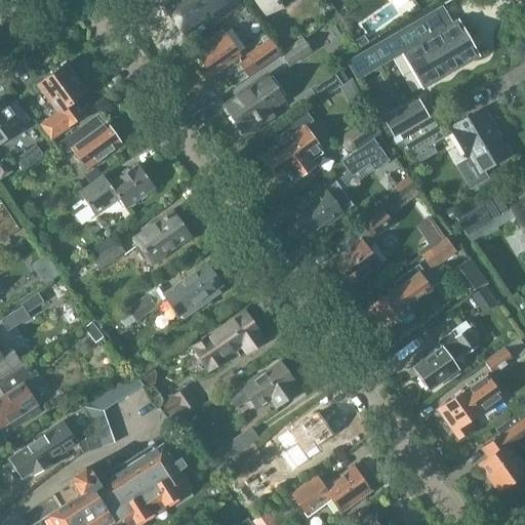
[(177,0),(175,2),(165,9),(167,12),(167,13),(167,14),(168,14),(179,30),(178,31),(179,32),(180,31),(189,43),(199,36),(239,7),(240,6),(236,0),(177,0)]
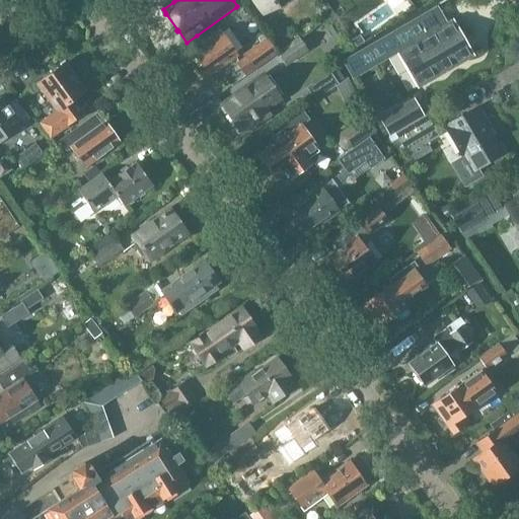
[(253,0),(264,13),(282,0),(253,0)]
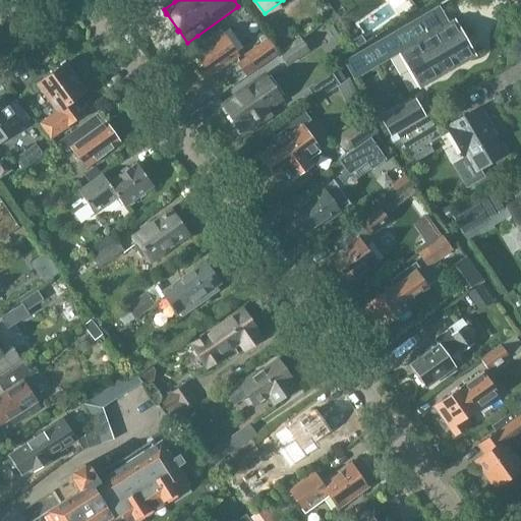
[(432,12),(382,41),(392,58),(402,53),(422,87),(472,57),(453,23),(449,26),(443,30),(432,12)]
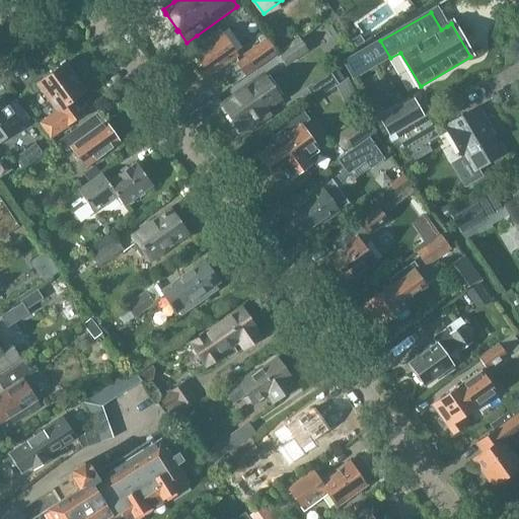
[(238,56),(220,31),(199,47),(201,49),(200,50),(201,51),(193,56),(200,66),(195,69),(203,80),(238,56)]
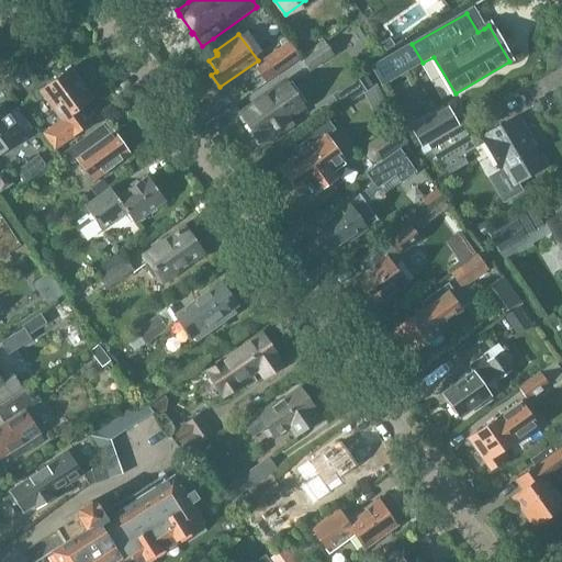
[(386,51),(394,45),(394,44),(392,41),(388,44),(385,41),(381,43),(385,49),(386,51)]
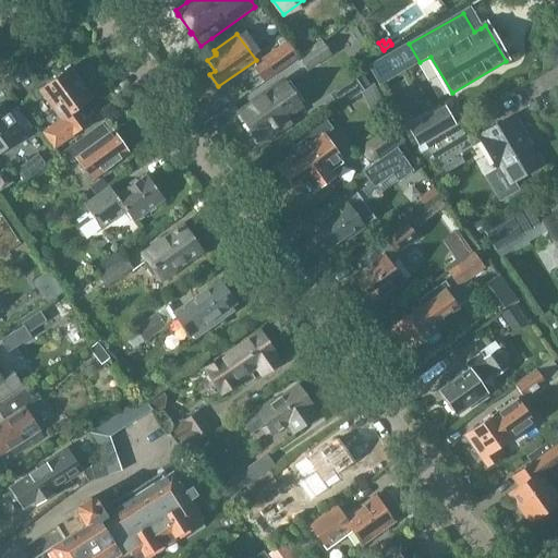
[(252,69),(263,84),(296,58),(286,41),(262,60),(262,61),(252,69)]
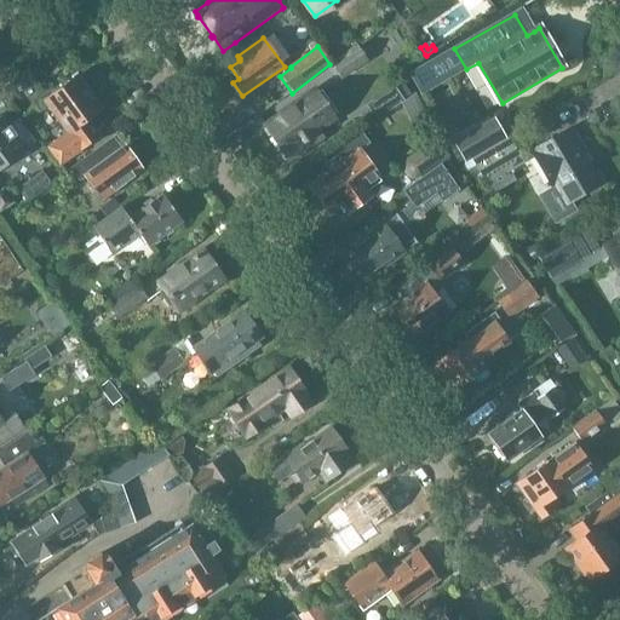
[(329,64),(340,80),(367,62),(355,46),(329,64)]
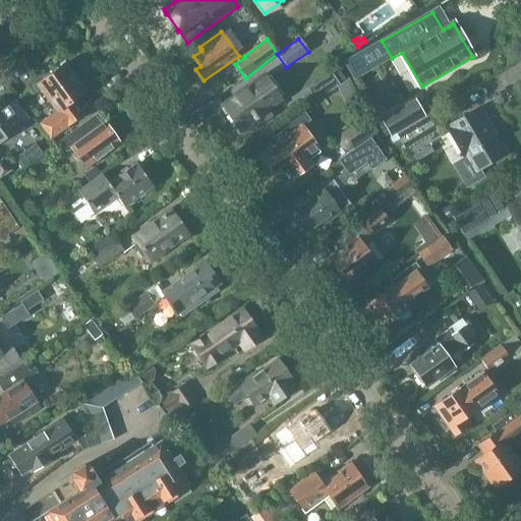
[(38,124),(41,127),(50,140),(87,114),(75,100),(84,94),(64,65),(39,83),(57,110),(38,124)]
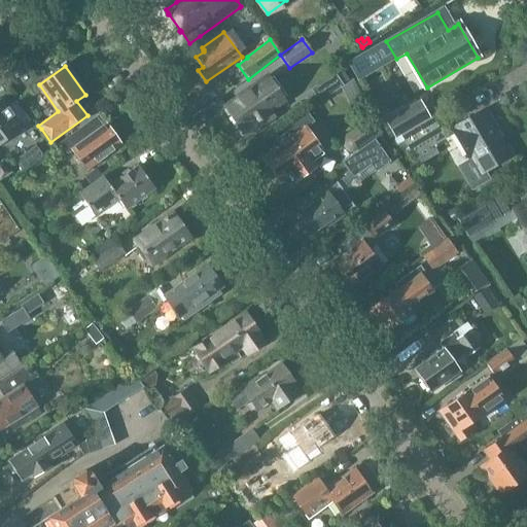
[(225,108),(246,137),(273,116),(269,110),(283,99),(275,89),(279,86),(272,77),(254,90),(253,89),(225,108)]
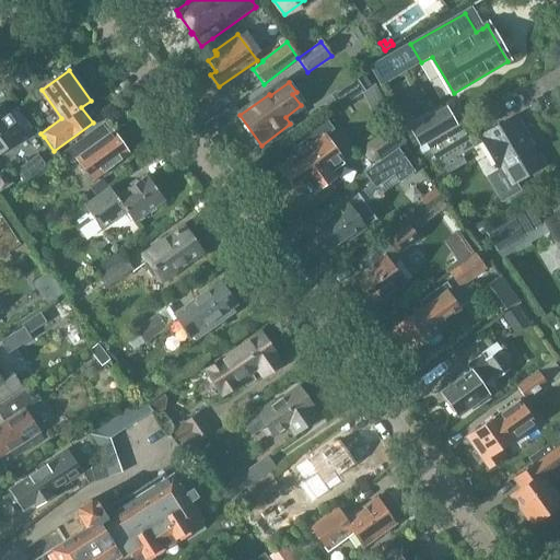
[(16,107),(8,114),(2,105),(0,106),(0,154),(24,137),(24,136),(32,129),(16,107)]
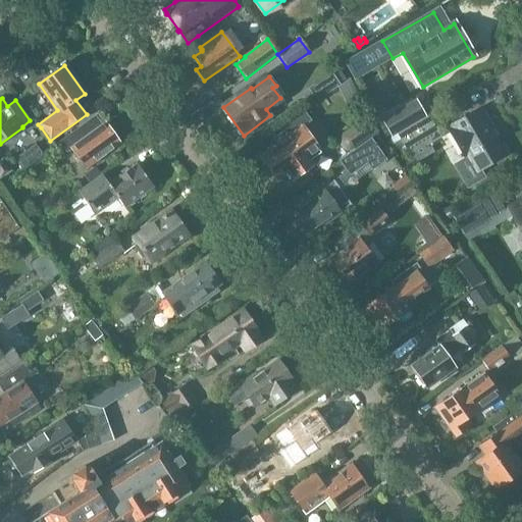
[(416,100),(381,119),(392,137),(426,116),(416,100)]
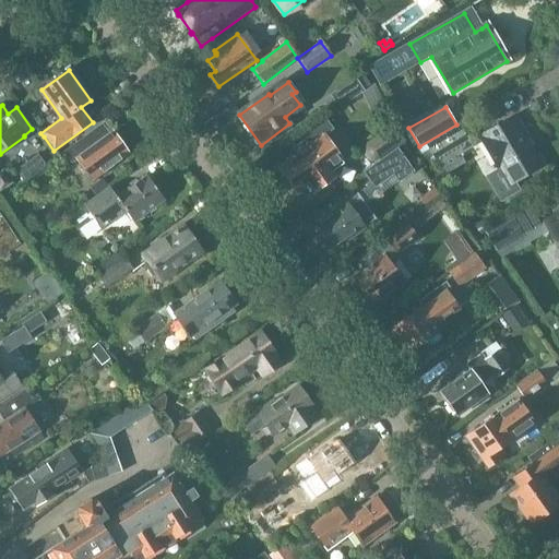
[(515,116),(478,139),(497,170),(492,173),(485,178),(499,202),(519,191),(514,182),(544,165),(515,116)]
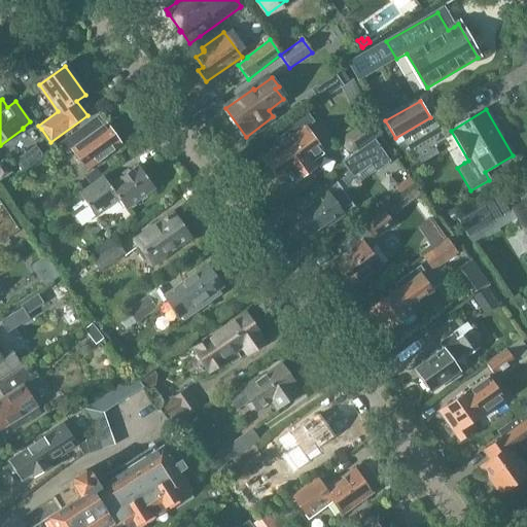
[(280,147),(264,159),(269,167),(268,170),(273,177),(277,177),(279,180),(289,173),(295,182),(317,166),(311,157),(321,150),(306,129),(315,123),(309,112),(282,131),(285,136),(278,140),(276,142),(280,147)]
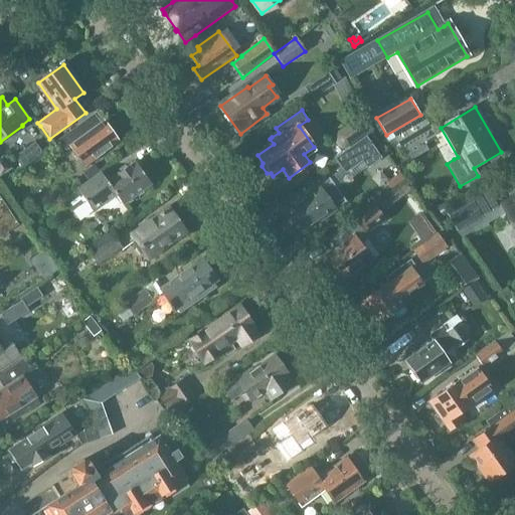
[(68,147),(82,167),(118,142),(103,122),(101,124),(94,114),(57,140),(64,149),(68,147)]
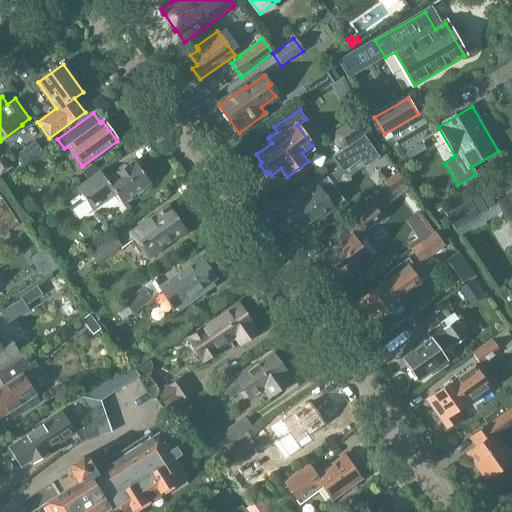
[(344,146),(365,132),(354,117),(334,132),(332,135),(331,138),(332,141),(333,144),(334,146),(336,147),(339,148),(342,148),(344,146)]
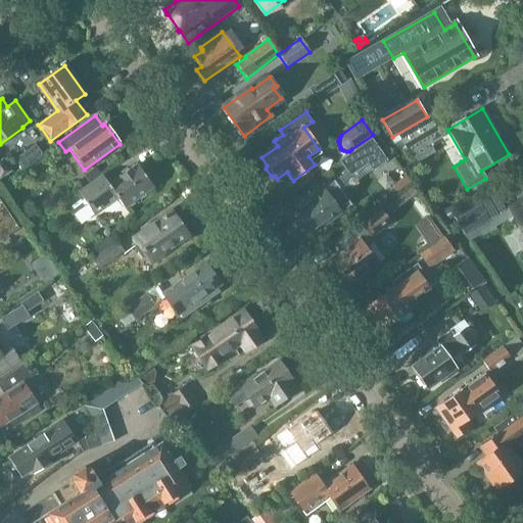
[(433,135),(425,120),(397,135),(407,151),(408,150),(414,147),(433,135)]
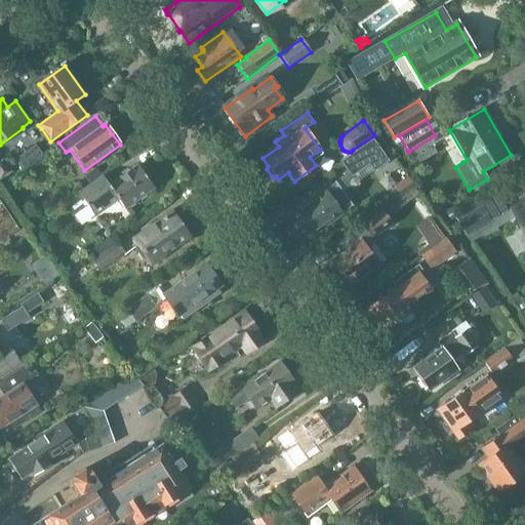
[(340,163),(348,173),(350,176),(369,164),(374,171),(389,162),(372,140),(340,163)]
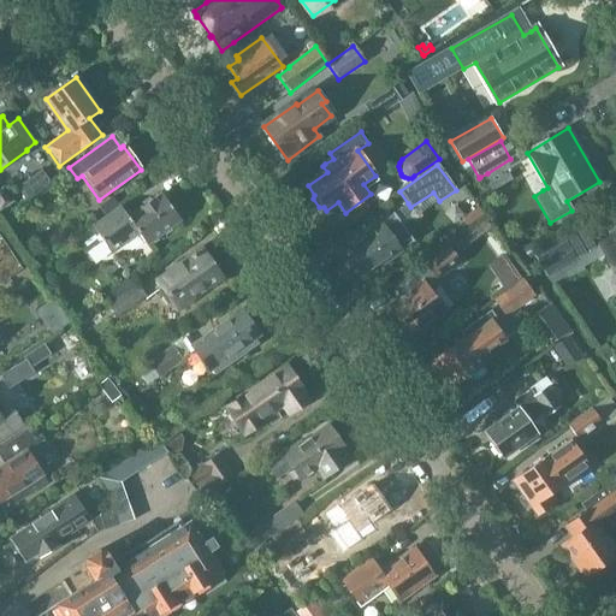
[(0,191),(0,212),(13,203),(4,189),(0,191)]
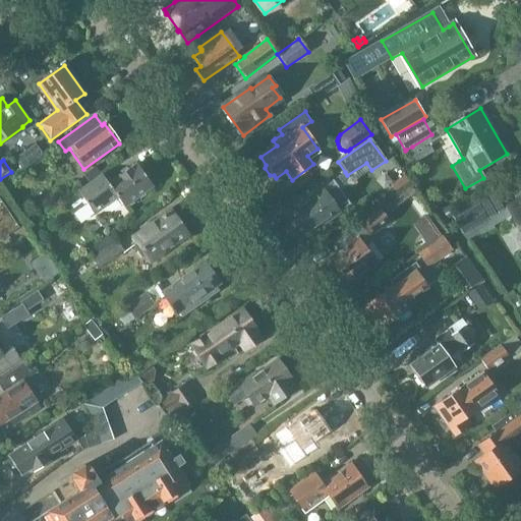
[(109,185),(100,175),(76,192),(94,216),(117,200),(122,209),(153,186),(137,165),(109,185)]
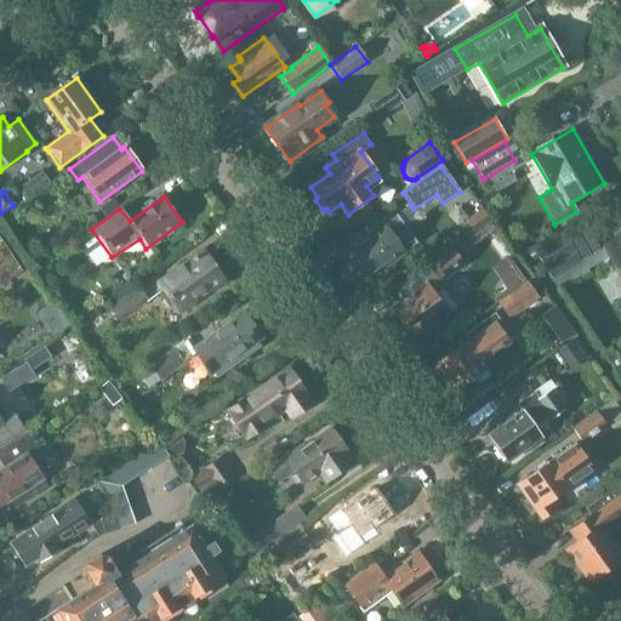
[(482,209),(467,221),(473,228),(488,216),(482,209)]
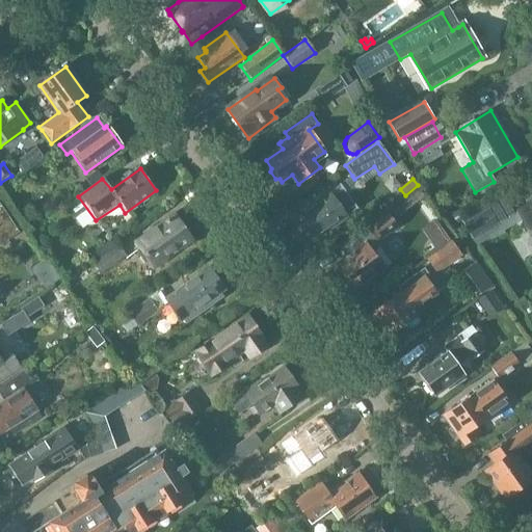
[(339,184),(329,191),(299,212),(318,238),(357,209),(339,184)]
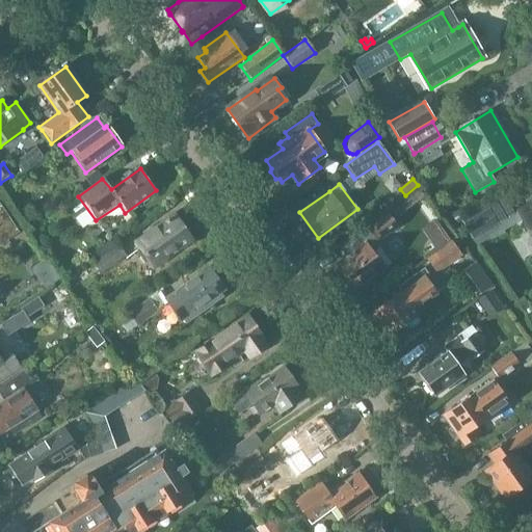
[(14,192),(8,185),(2,190),(7,197),(14,192)]
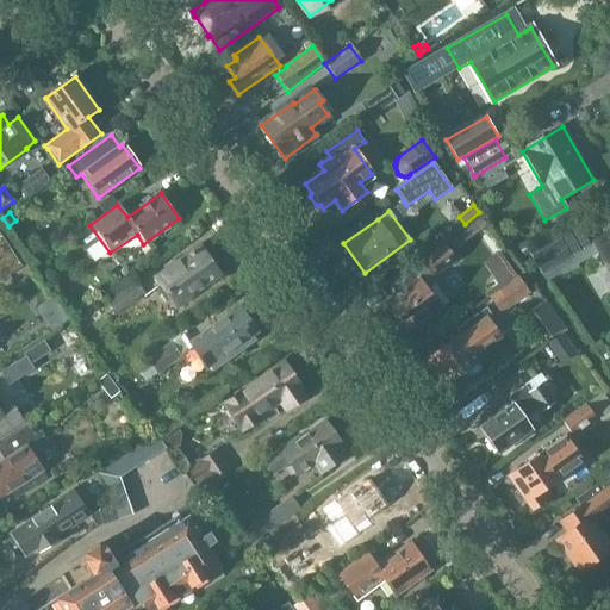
[(481,218),(449,241),(455,250),(487,228),(481,218)]
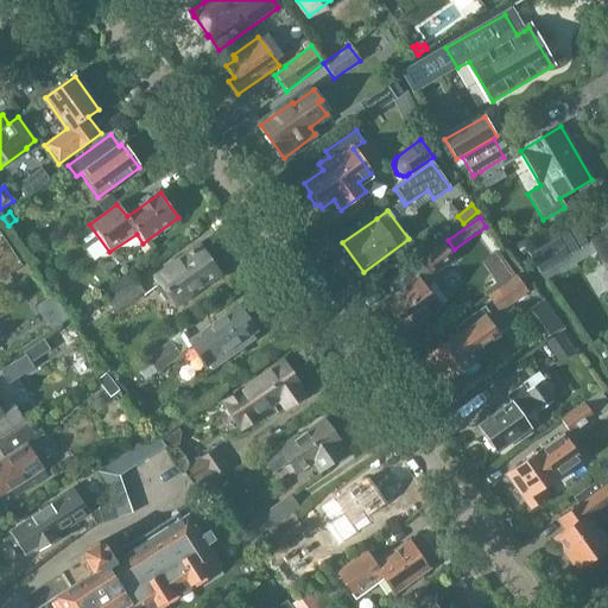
[(607,233),(593,242),(607,270),(607,233)]
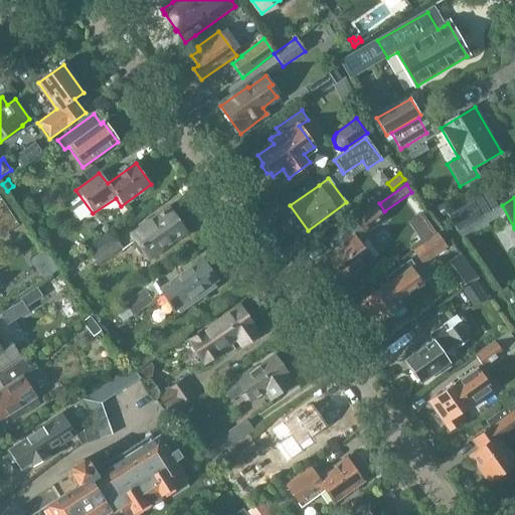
[(474,198),(446,214),(457,232),(484,217),(474,198)]
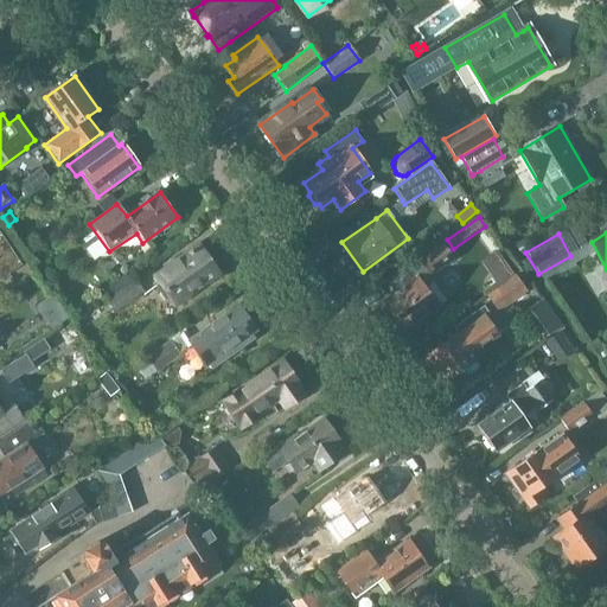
[(0,237),(0,279),(19,266),(0,237)]
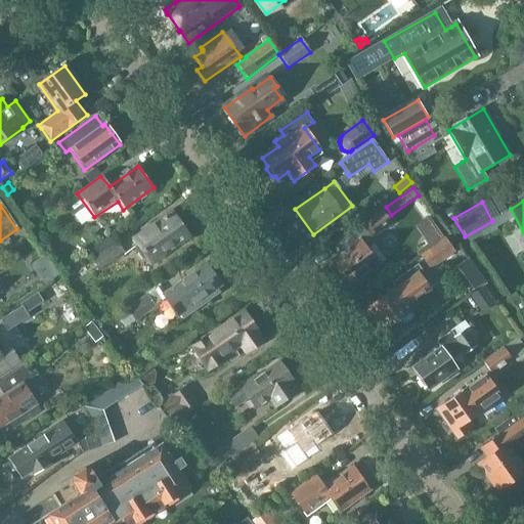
[(345,251),(332,260),(333,262),(338,268),(333,272),(341,284),(346,280),(350,286),(379,264),(385,260),(370,238),(373,236),(385,228),(392,223),(382,209),(375,214),(357,226),(352,230),(352,231),(356,228),(363,237),(345,251)]
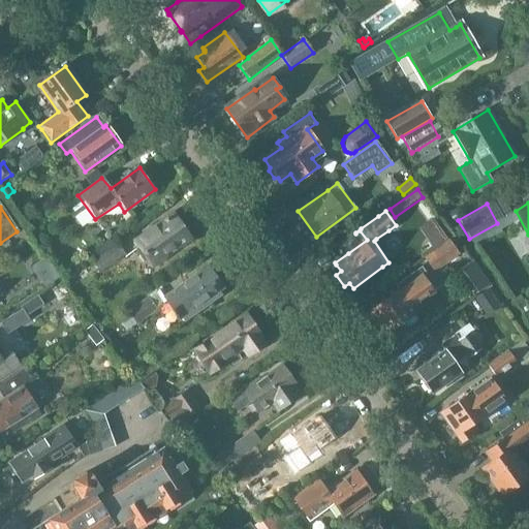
[(133,243),(151,268),(191,240),(173,214),(133,243)]
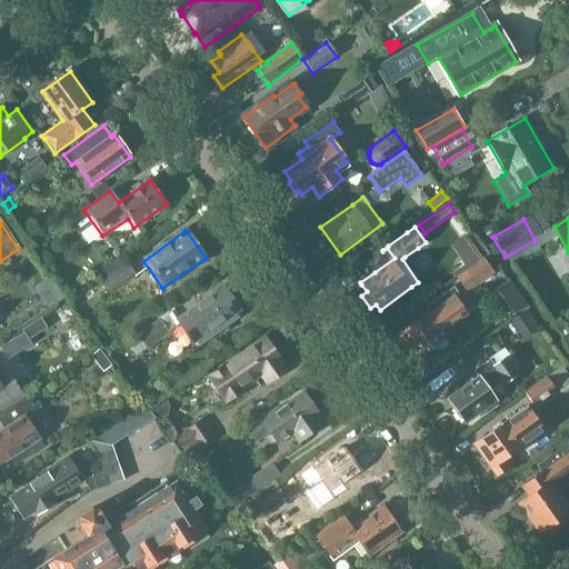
[(98,275),(101,280),(115,270),(116,270),(122,266),(117,257),(100,268),(103,271),(98,275)]
